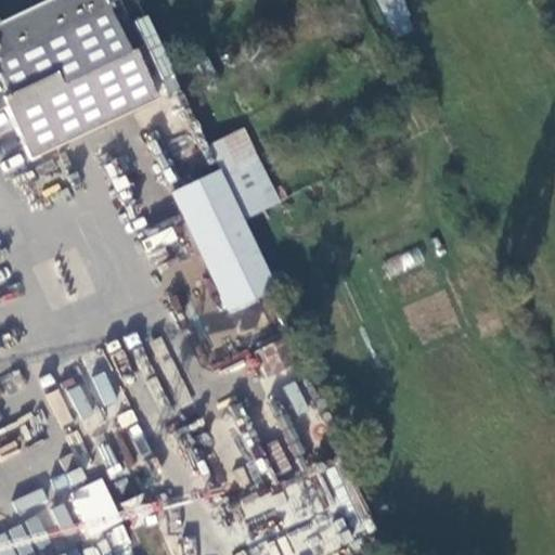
[(0,110),(4,108),(27,159),(156,101),(132,50),(128,52),(104,1),(103,0),(46,0),(0,21),(0,110)]
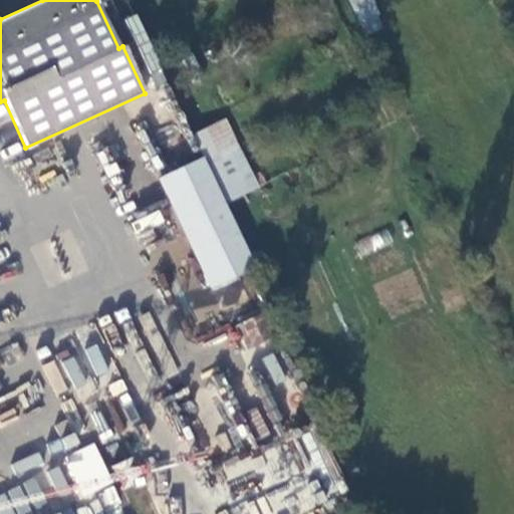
[(349,0),(361,35),(383,28),(373,0),(349,0)]
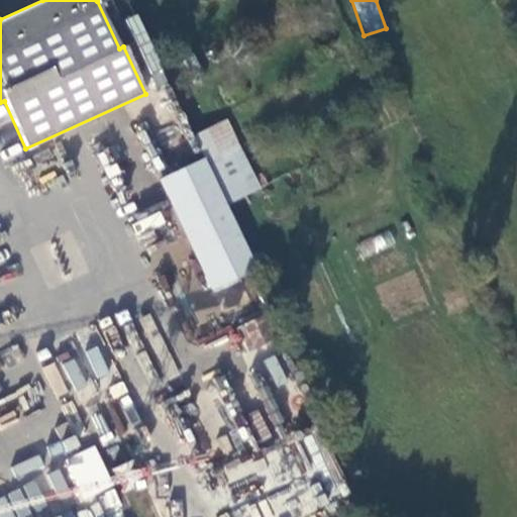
[(237,153),(222,122),(193,136),(204,161),(208,169),(237,153)]
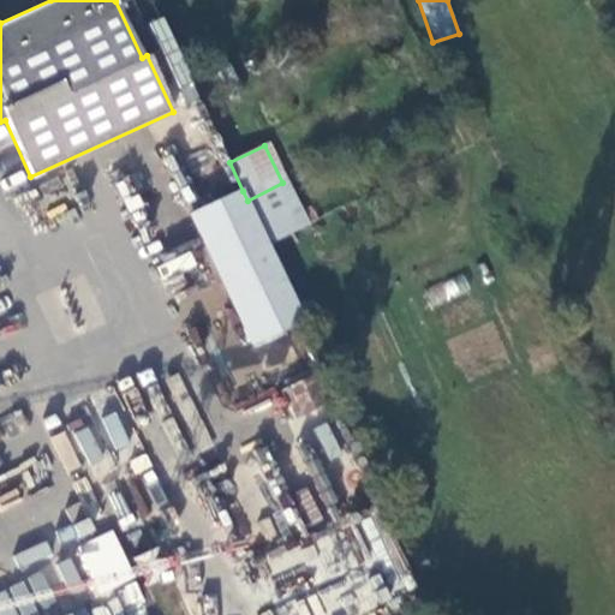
[(248,201),(243,191),(189,218),(250,347),(305,322),(248,201)]
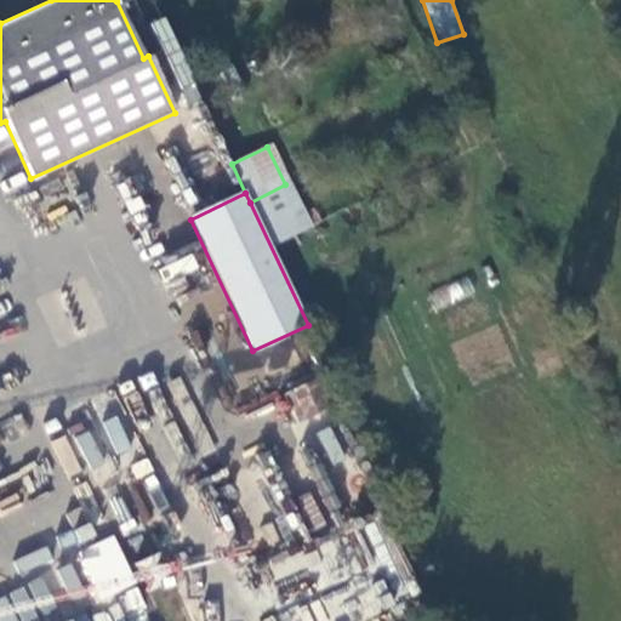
[(438,309),(476,292),(468,275),(431,292),(438,309)]
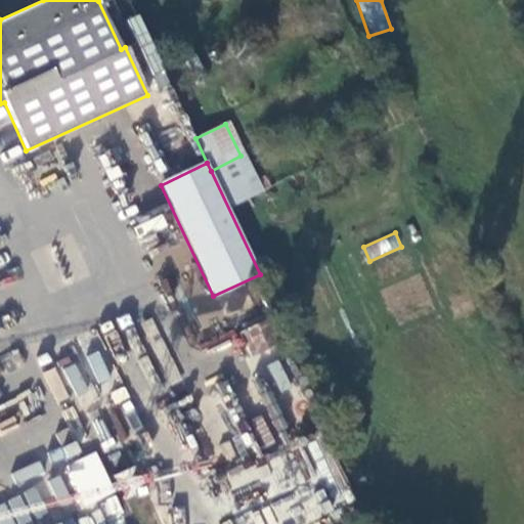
[(285,336),(273,311),(239,328),(251,351),(285,336)]
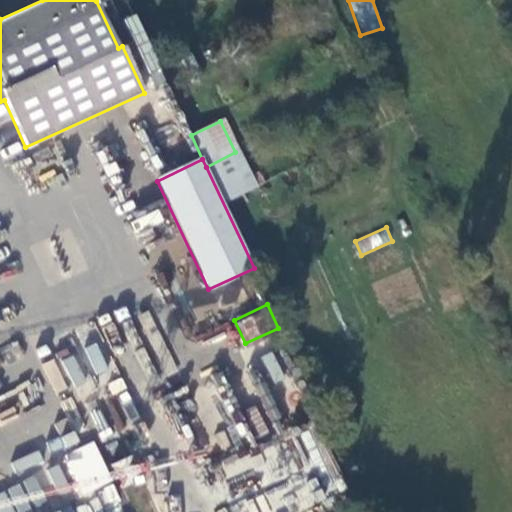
[(96,342),(84,347),(96,374),(108,368),(96,342)]
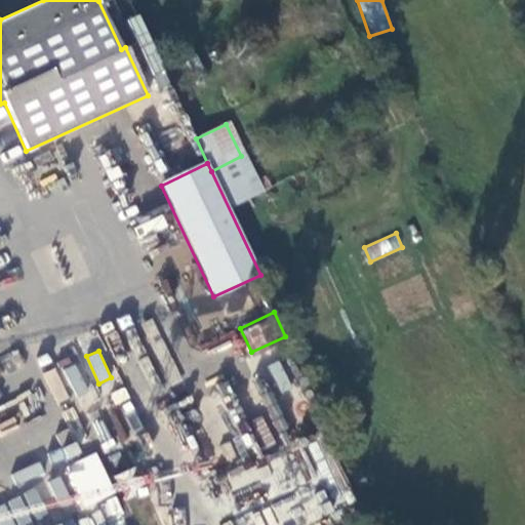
[(267,365),(280,392),(292,387),(280,359),(267,365)]
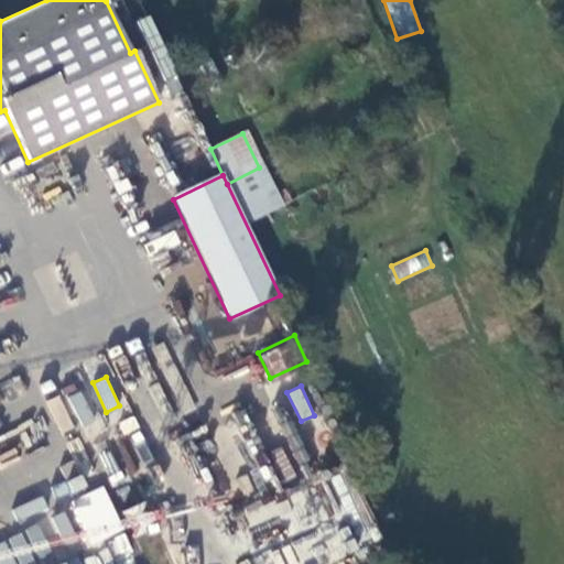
[(62,396),(47,400),(57,434),(72,430),(62,396)]
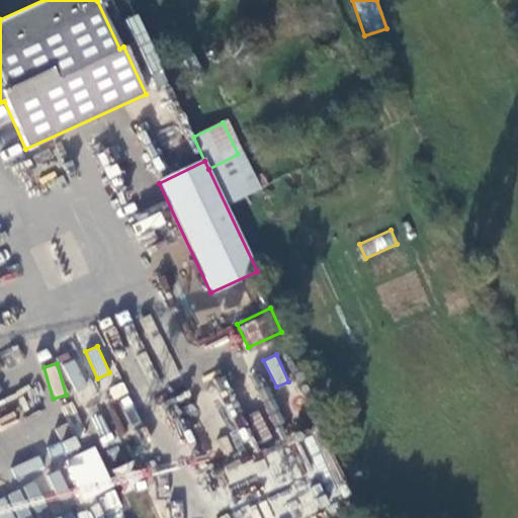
[(124,381),(112,385),(128,429),(141,425),(124,381)]
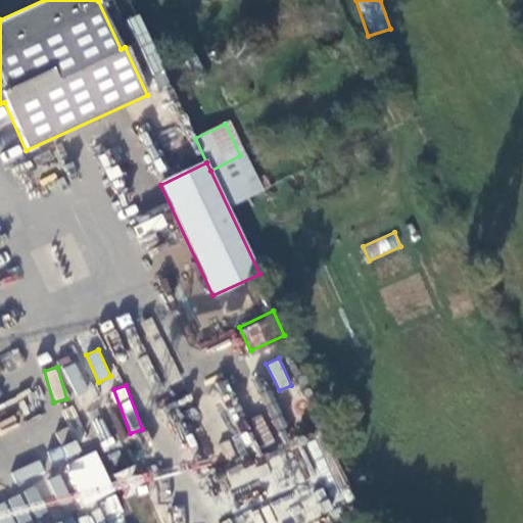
[(90,413),(100,448),(126,441),(115,406),(90,413)]
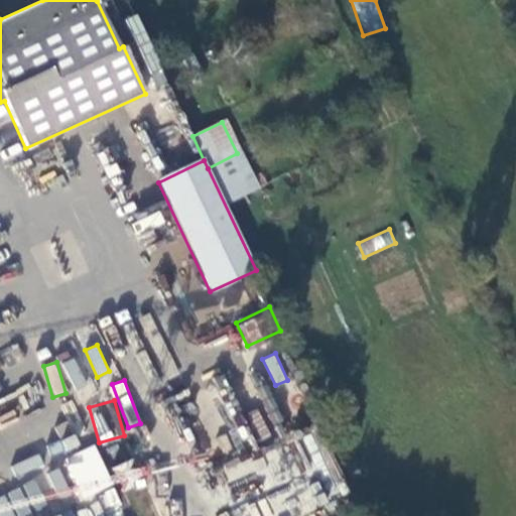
[(65,456),(79,498),(112,487),(97,444),(65,456)]
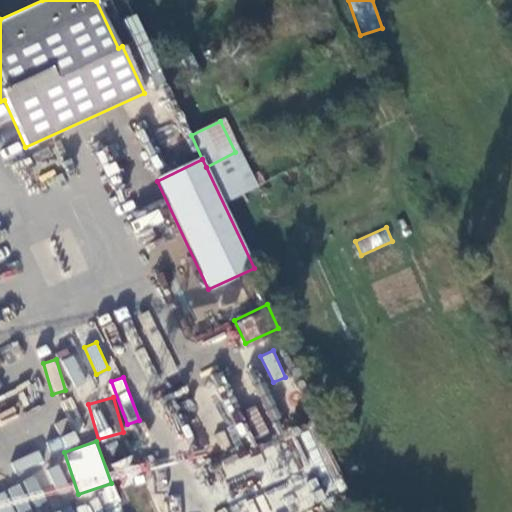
[(221,464),(227,478),(264,463),(258,449),(221,464)]
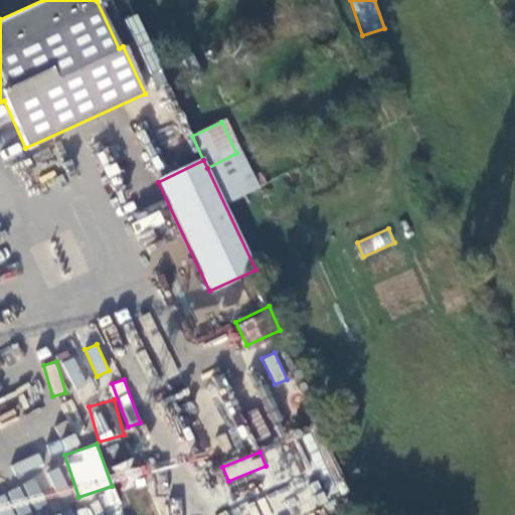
[(12,461),(14,473),(43,468),(40,456),(12,461)]
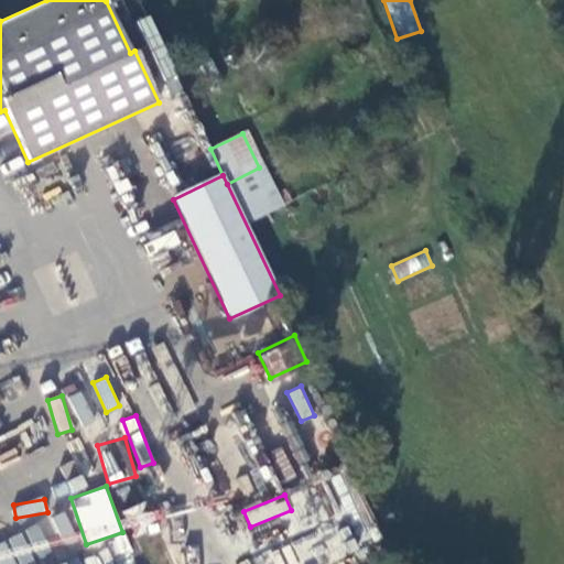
[(61,541),(75,535),(66,510),(52,516),(61,541)]
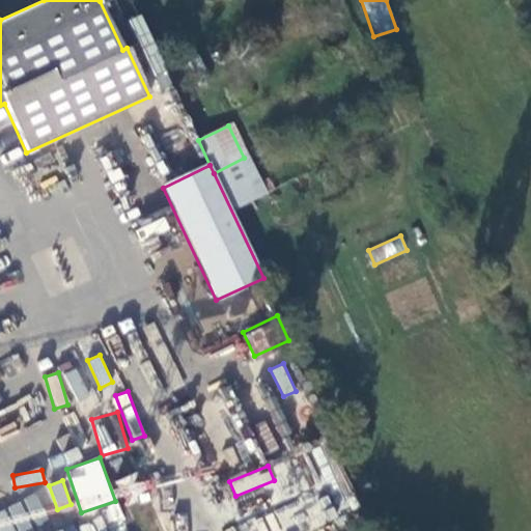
[(37,494),(0,511),(0,530),(25,530),(50,520),(37,494)]
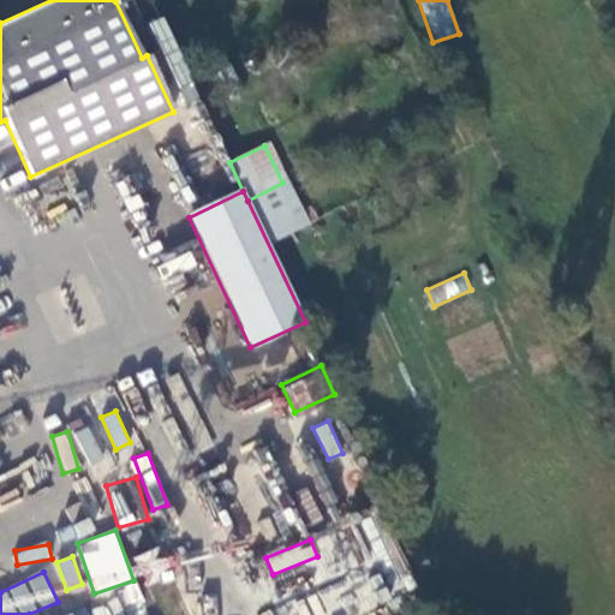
[(90,604),(93,614),(147,614),(139,589),(90,604)]
